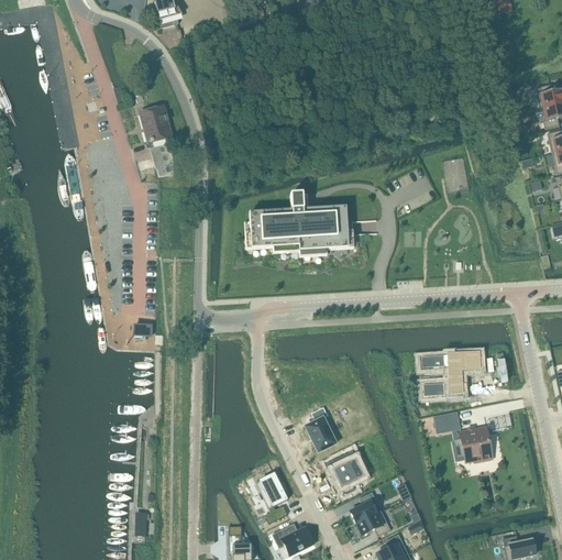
[(153,0),(156,9),(156,13),(158,20),(161,29),(178,23),(176,15),(182,14),(174,0),(153,0)]
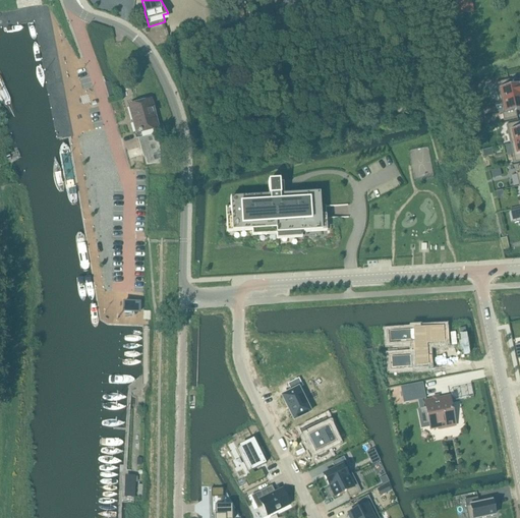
[(454,0),(457,14),(474,10),(472,0),(454,0)]
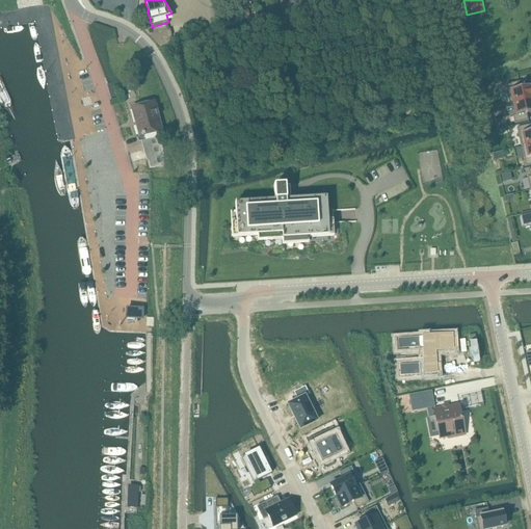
[(238,8),(241,20),(250,18),(248,6),(238,8)]
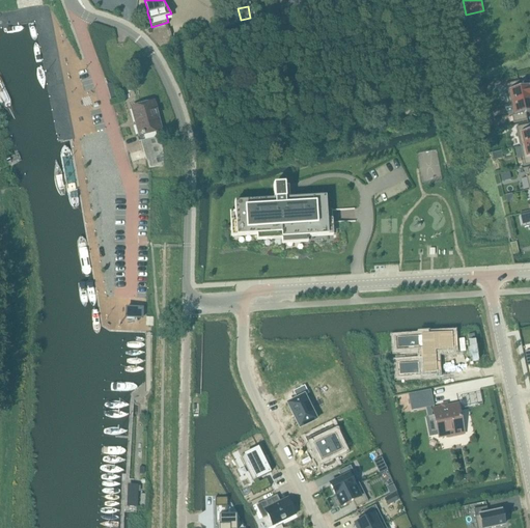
[(0,98),(2,103),(3,104),(4,105),(5,107),(7,108),(16,119),(12,105),(12,104),(11,102),(11,100),(11,99),(0,75),(0,98)]
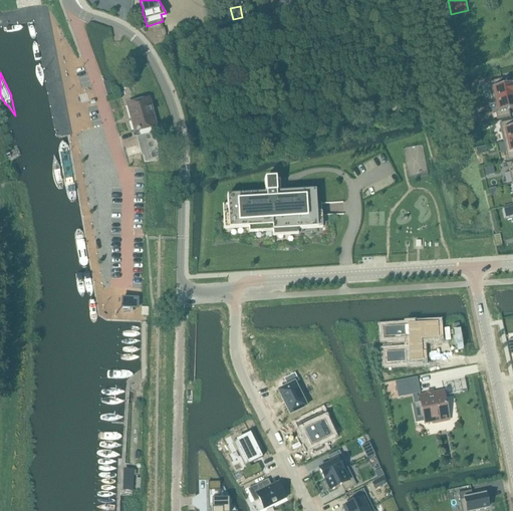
[(503,77),(490,79),(494,98),(496,97),(512,93),(512,80),(504,83),(503,77)]
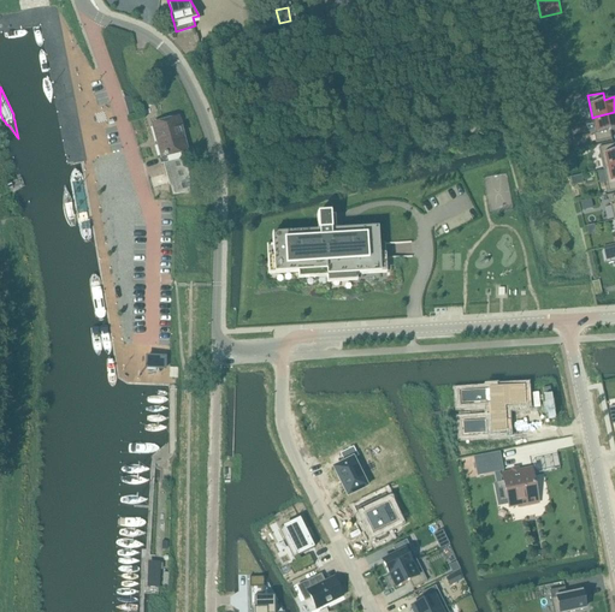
[(131,94),(124,96),(130,116),(136,113),(131,94)]
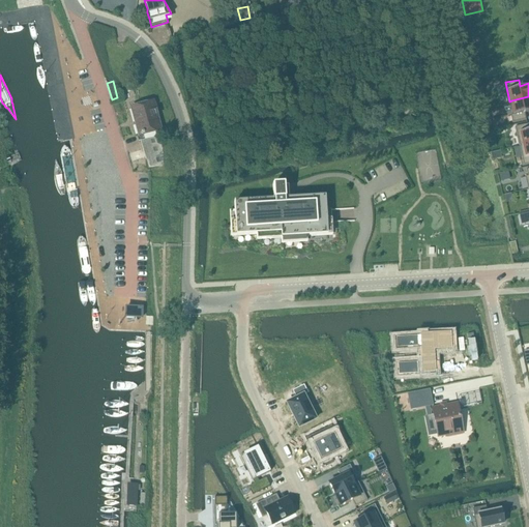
[(528,96),(511,100),(513,113),(511,114),(512,119),(527,116),(525,110),(528,109),(528,96)]
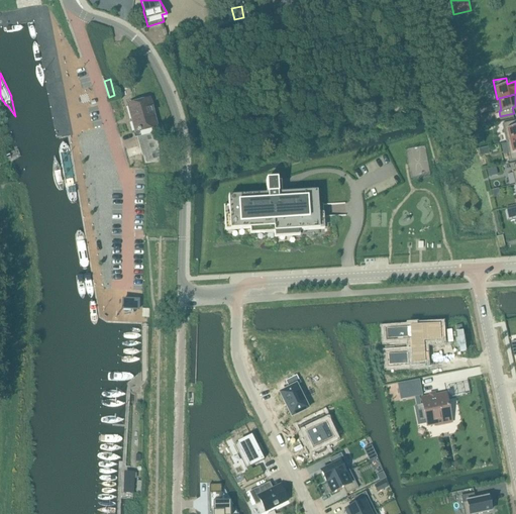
[(146,163),(160,160),(157,125),(149,99),(129,104),(132,116),(136,131),(137,131),(146,163)]
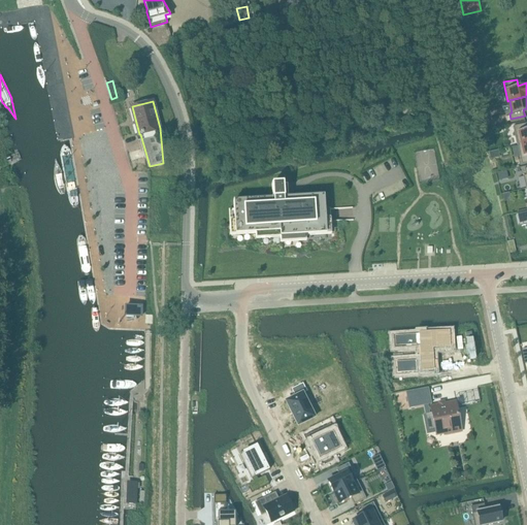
[(526,121),(514,124),(518,143),(526,140),(526,121)]
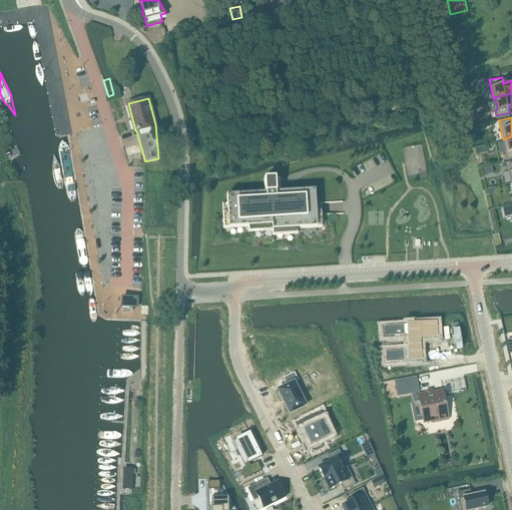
[(511,136),(503,139),(507,157),(511,155),(511,136)]
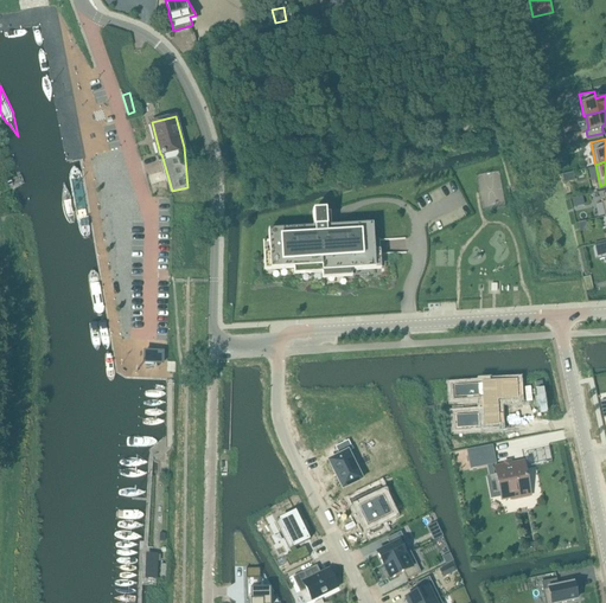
[(269,229),(272,273),(376,267),(375,244),(374,238),(374,223),(344,224),(332,225),(332,209),(313,209),(314,226),(269,229)]
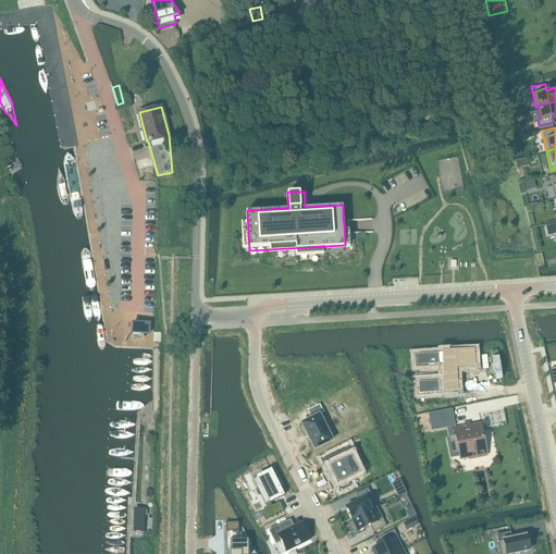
[(132,329),(131,333),(150,333),(150,321),(132,320),(132,329)]
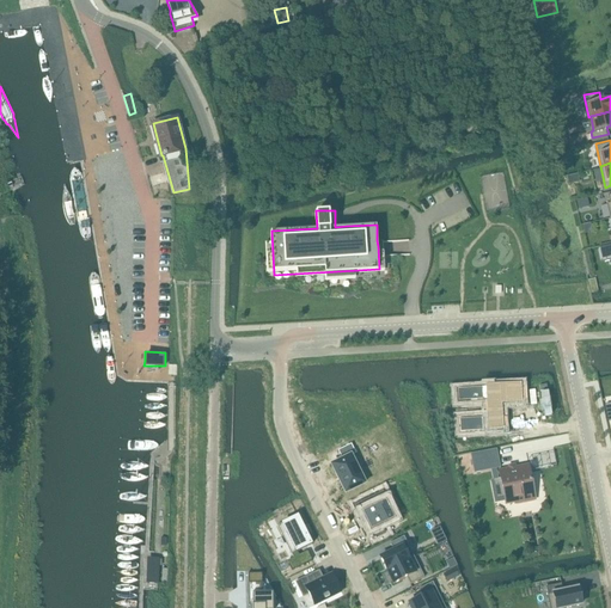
[(488,415),(459,416),(460,430),(503,428),(501,401),(521,400),(520,382),(470,385),(471,398),(487,397),(488,415)]
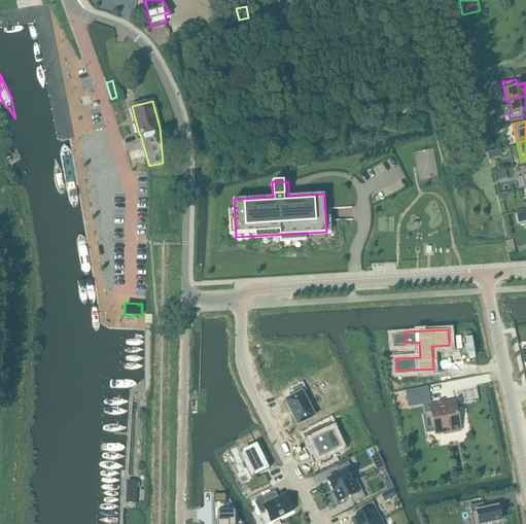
[(295,394),(286,398),(297,423),(314,414),(303,390),(307,388),(303,381),(291,386),(295,394)]
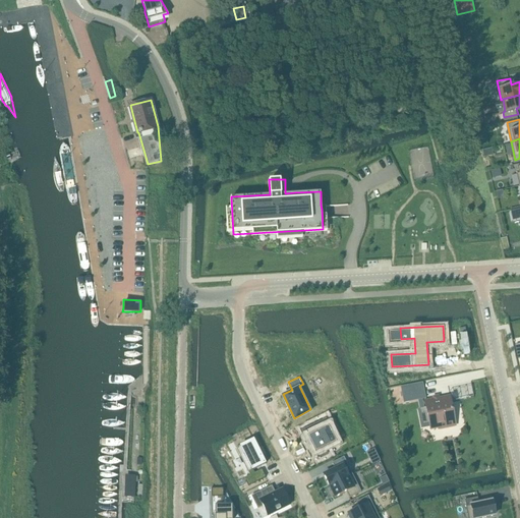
[(422,381),(401,385),(404,400),(425,396),(422,381)]
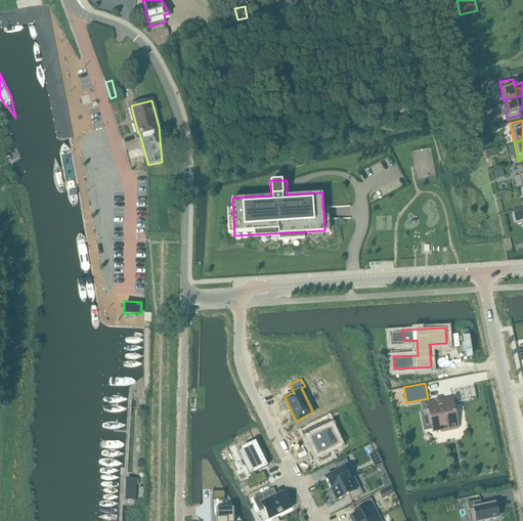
[(435,404),(429,405),(430,407),(433,424),(434,429),(442,427),(442,430),(459,427),(452,397),(442,399),(436,400),(434,400),(435,404)]
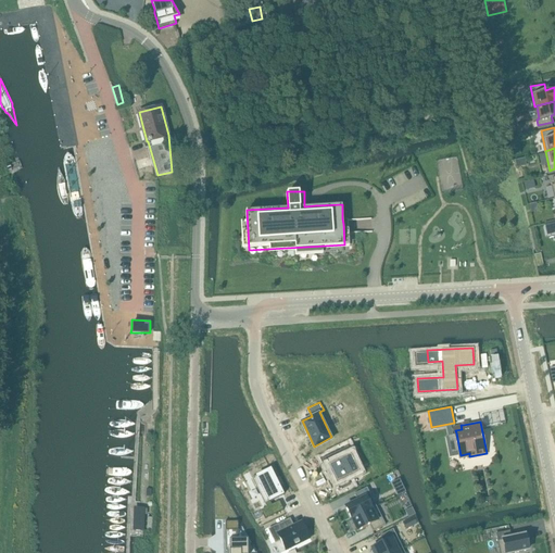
[(349,443),(323,456),(335,481),(338,480),(341,488),(351,482),(348,476),(358,469),(351,453),(353,452),(349,443)]
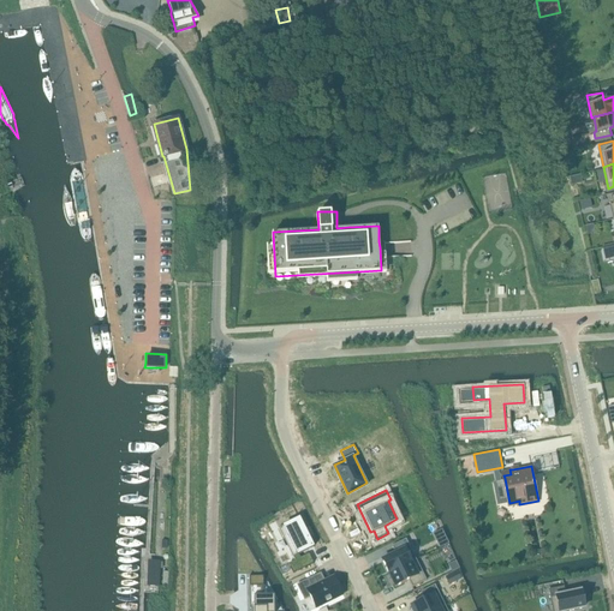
[(299,516),(280,526),(285,533),(293,550),(294,553),(309,546),(314,544),(311,539),(305,528),(299,516)]
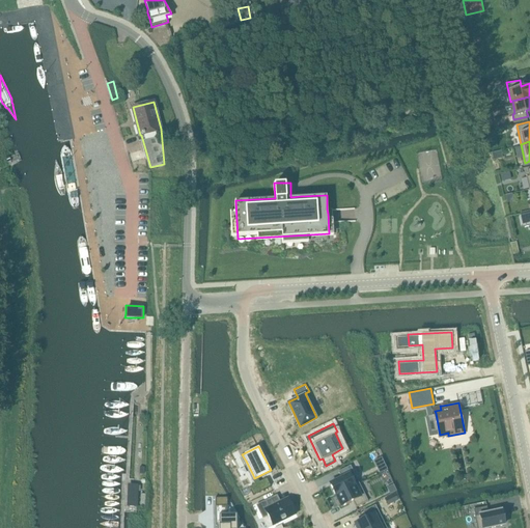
[(380,456),(373,460),(380,471),(385,469),(388,467),(382,455),(380,456)]
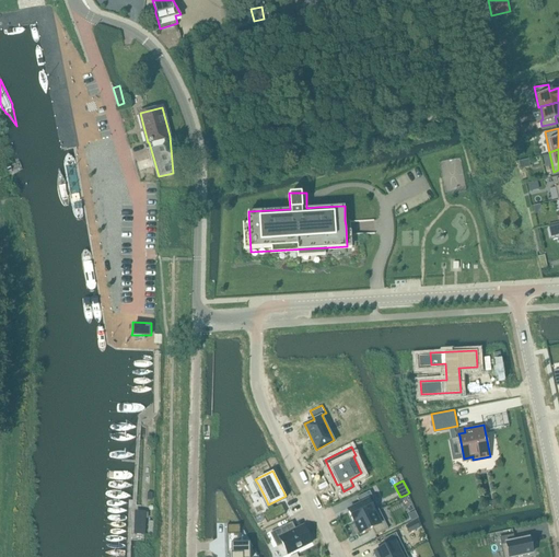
[(360,500),(347,508),(353,521),(376,510),(380,508),(373,496),(372,495),(370,489),(357,495),(360,500)]
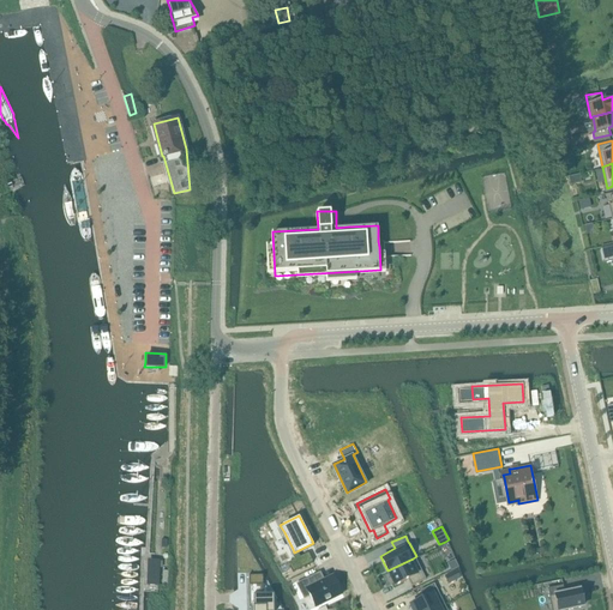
[(413,559),(388,571),(395,584),(409,577),(413,584),(426,577),(422,571),(416,556),(413,559)]
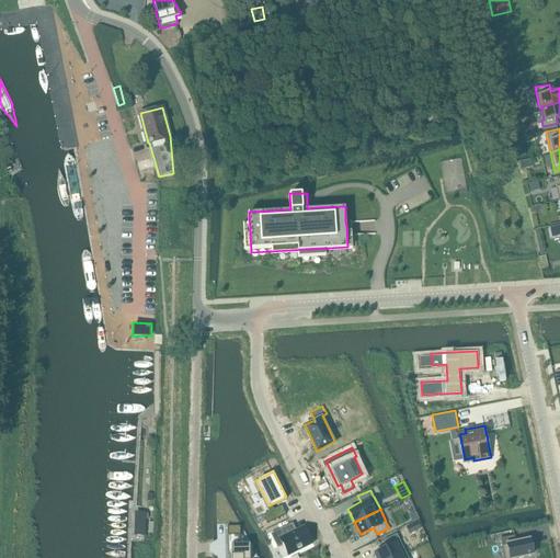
[(136,510),(135,533),(145,534),(146,511),(136,510)]
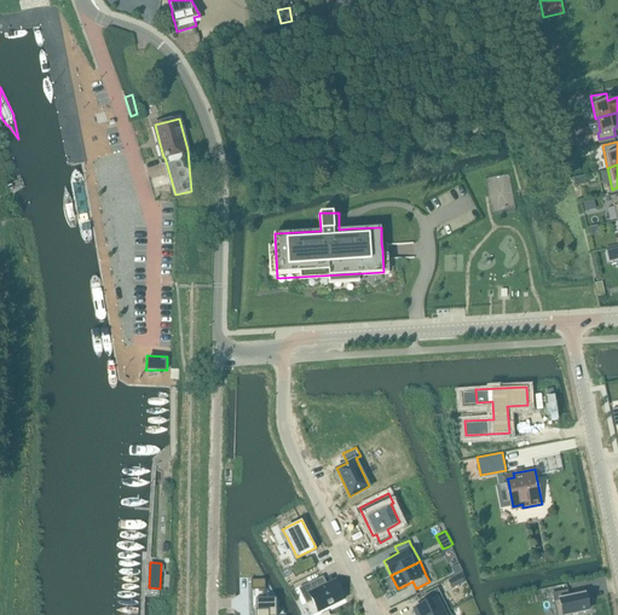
[(456,564),(451,566),(455,573),(458,572),(462,569),(460,562),(456,564)]
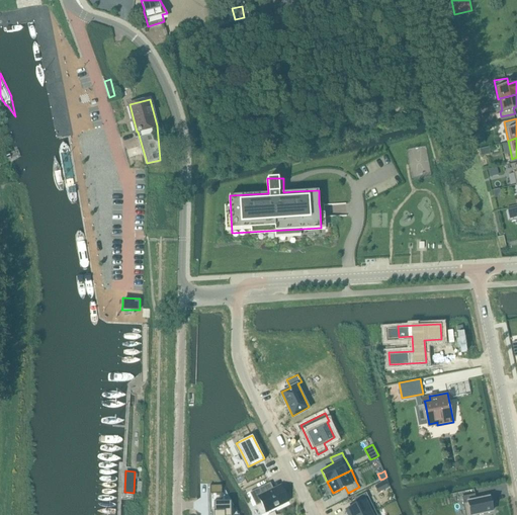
[(384,480),(375,485),(377,488),(385,484),(388,483),(385,480),(384,480)]
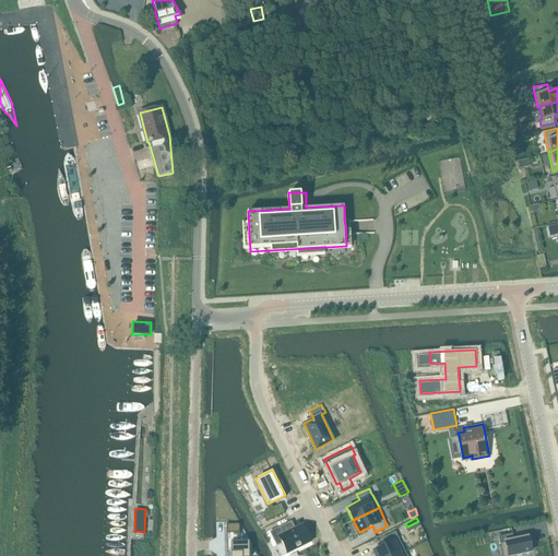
[(292,519),(270,530),(277,544),(282,542),(287,552),(313,539),(304,521),(295,525),(292,519)]
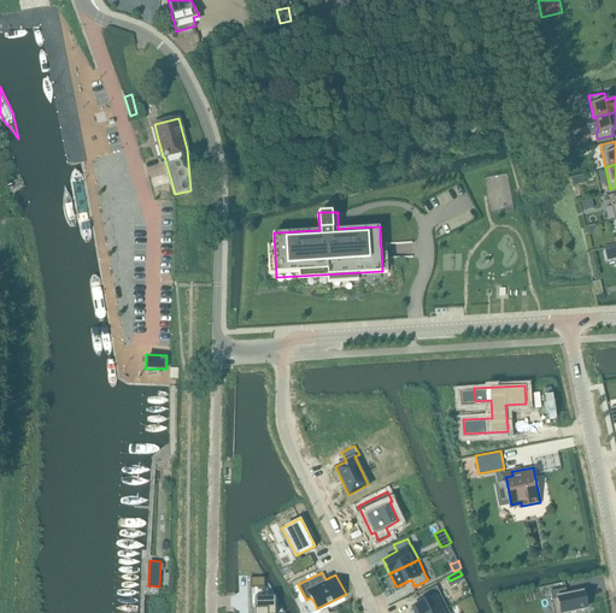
[(426,597),(411,605),(415,612),(430,612),(443,607),(447,605),(440,591),(440,590),(436,584),(422,591),(426,597)]
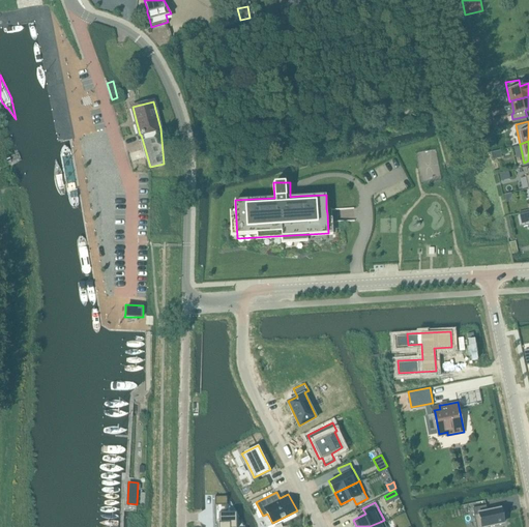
[(487,503),(473,506),(477,526),(479,526),(503,522),(500,507),(488,510),(487,503)]
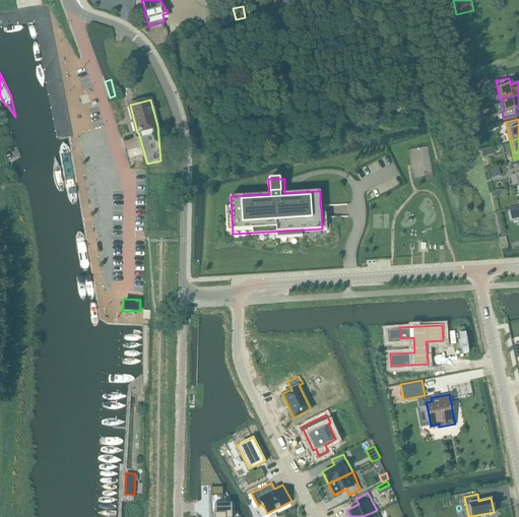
[(223,495),(211,496),(211,514),(214,514),(214,516),(233,516),(233,505),(223,505),(223,495)]
